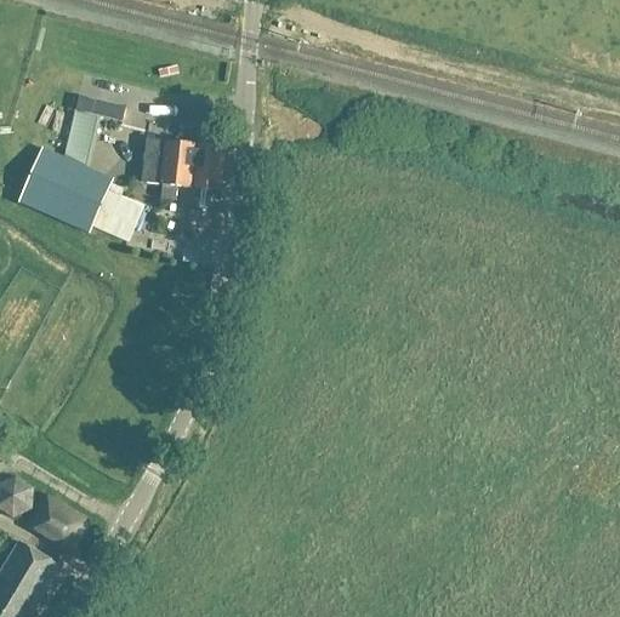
[(154,70),(172,66),(169,53),(151,58),(154,70)]
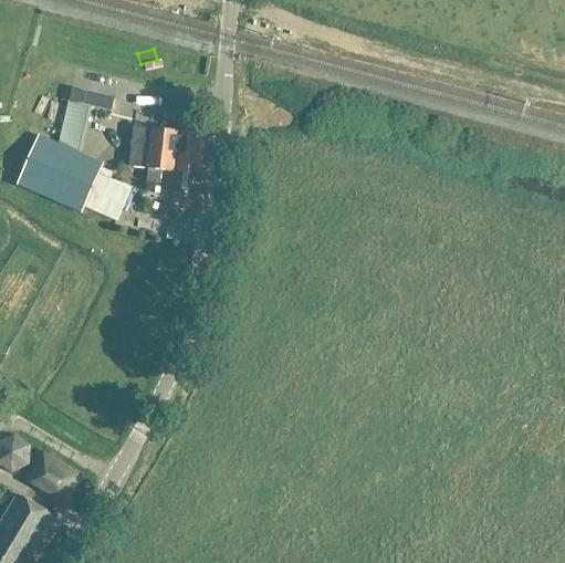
[(87,84),(83,101),(102,106),(106,90),(87,84)]
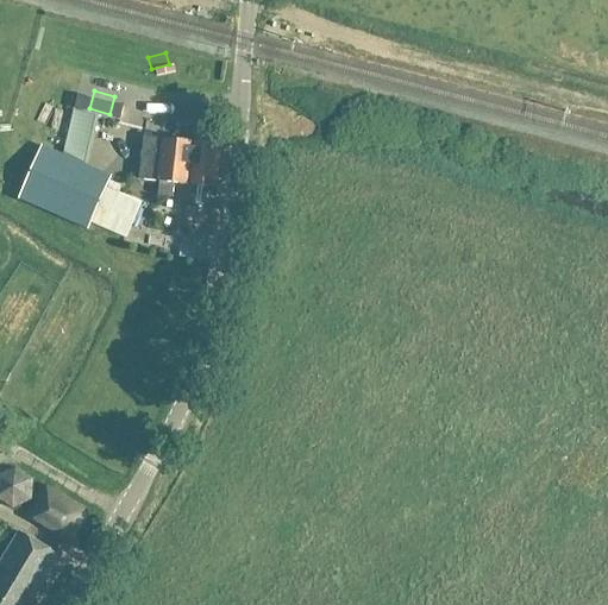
[(137,176),(157,178),(156,191),(170,193),(171,180),(214,184),(218,140),(142,134),(137,176)]
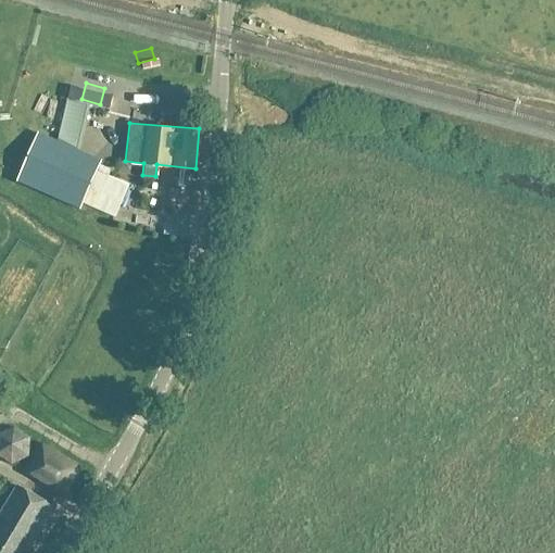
[(111,124),(111,145),(120,145),(121,124),(111,124)]
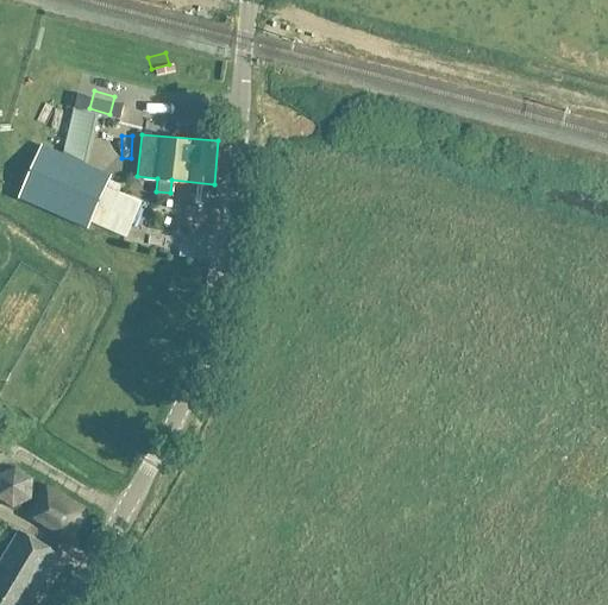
[(139,199),(105,184),(108,175),(39,144),(16,196),(86,227),(89,219),(124,234),(139,199)]
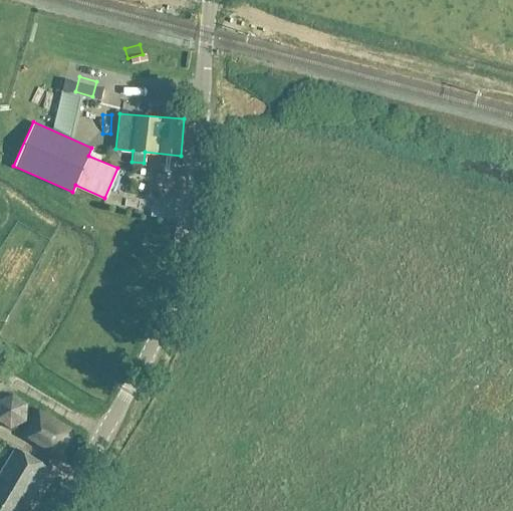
[(0,152),(4,154),(8,148),(0,144),(0,152)]
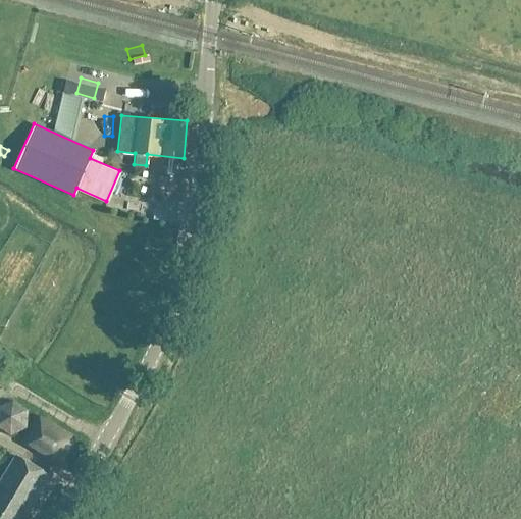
[(0,424),(22,423),(21,401),(0,401),(0,424)]
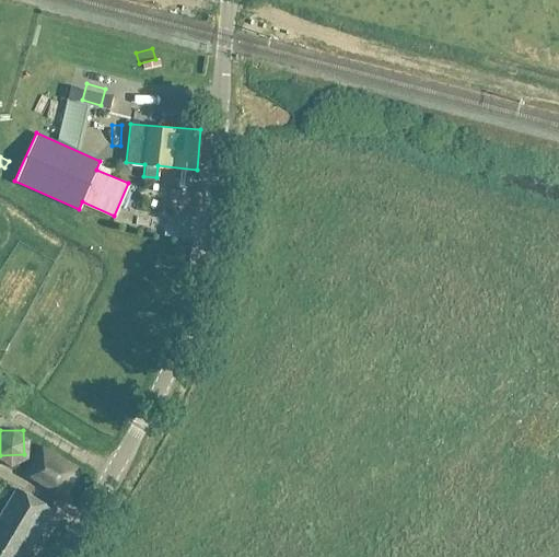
[(62,495),(78,468),(41,445),(24,472),(62,495)]
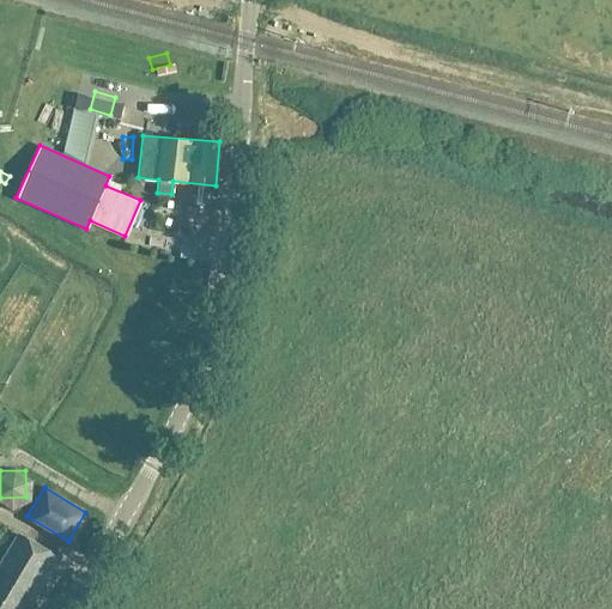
[(0,608),(25,608),(58,556),(17,533),(0,559),(0,608)]
